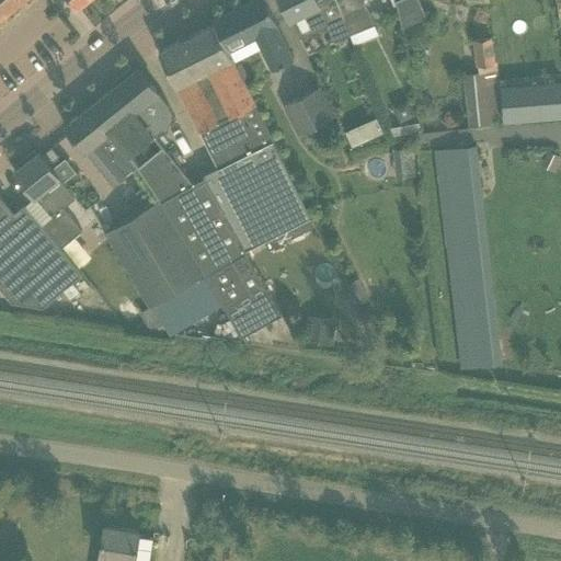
[(0,0),(0,9),(3,13),(19,0),(0,0)]
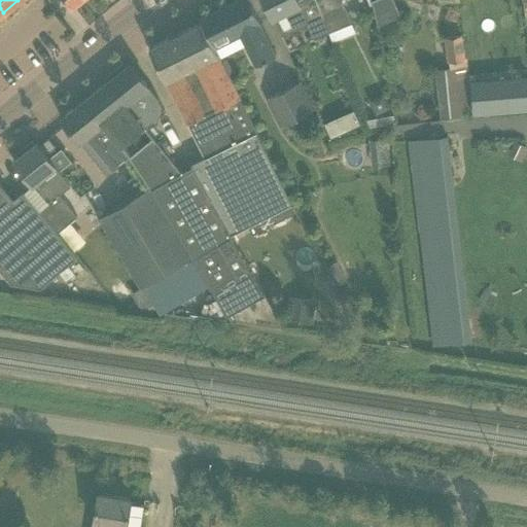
[(249,0),(238,0),(223,7),(200,20),(201,22),(213,45),(215,48),(240,37),(254,66),(276,56),(259,22),(261,21),(249,0)]
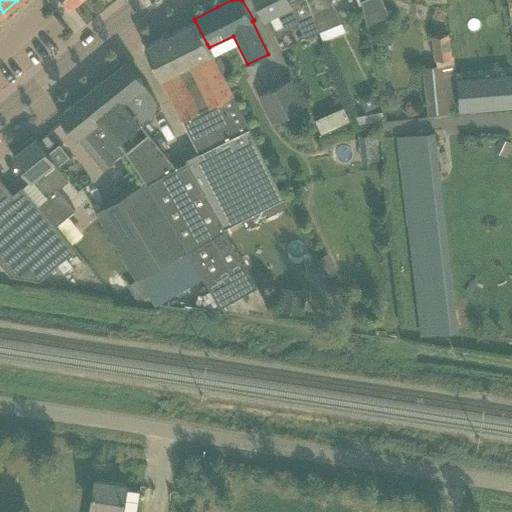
[(287,29),(298,23),(305,37),(318,31),(305,0),(297,0),(292,3),(290,0),(257,0),(276,35),(287,29)]
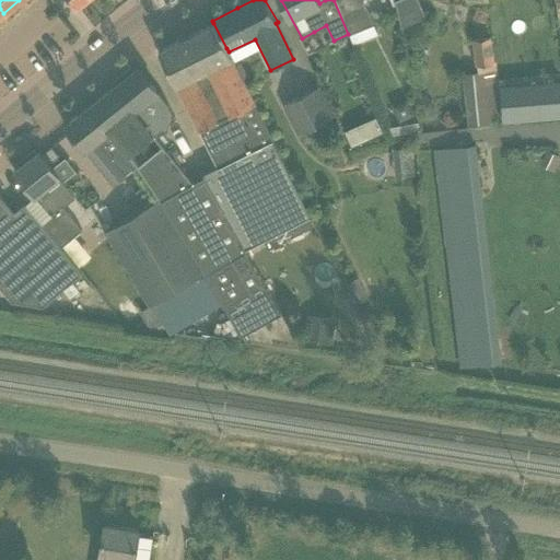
[(334,0),(348,34),(373,24),(366,8),(363,0),(334,0)]
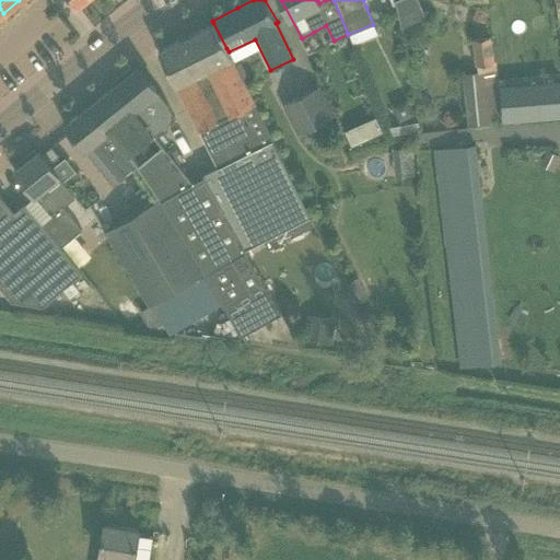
[(393,0),(403,24),(424,15),(418,0),(393,0)]
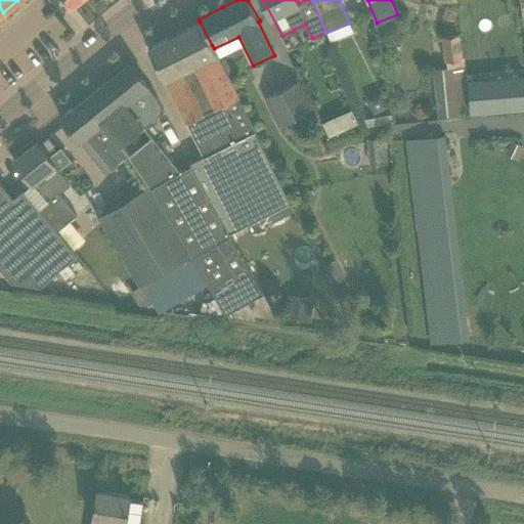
[(190,163),(191,165),(229,235),(231,234),(230,232),(246,224),(251,232),(293,211),(289,202),(291,201),(255,130),(238,97),(237,97),(214,48),(212,45),(200,22),(148,47),(186,123),(187,122),(204,156),(190,163)]
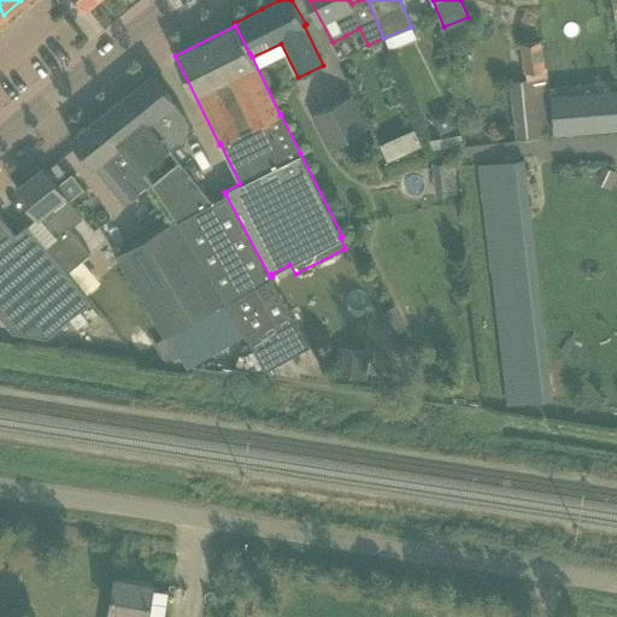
[(545,69),(541,40),(519,43),(524,71),(545,69)]
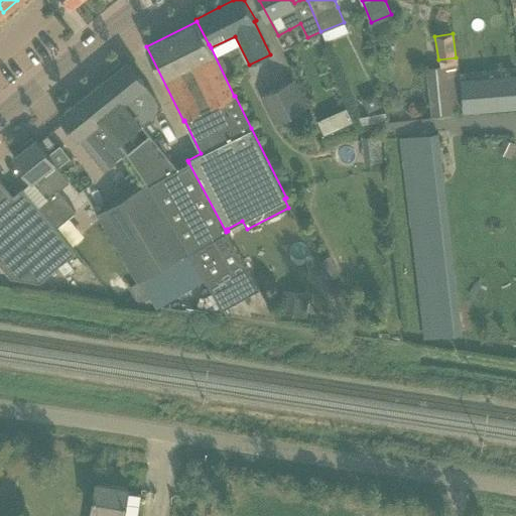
[(106,79),(122,99),(142,124),(149,119),(155,119),(155,113),(161,109),(155,96),(127,61),(123,66),(119,63),(107,73),(108,77),(106,79)]
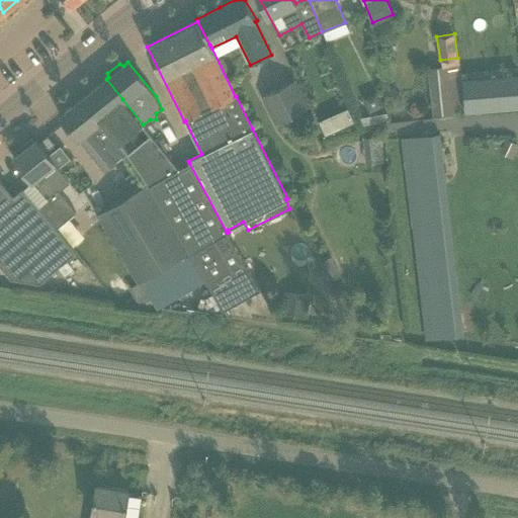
[(460,113),(455,66),(430,68),(434,116),(460,113)]
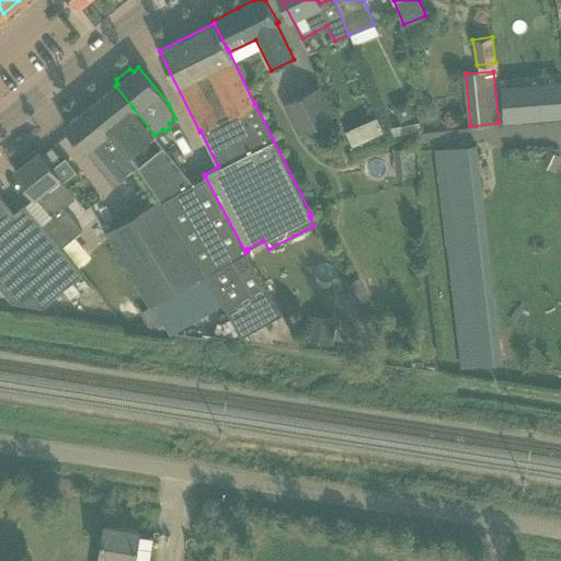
[(560,79),(501,84),(504,122),(560,116),(560,79)]
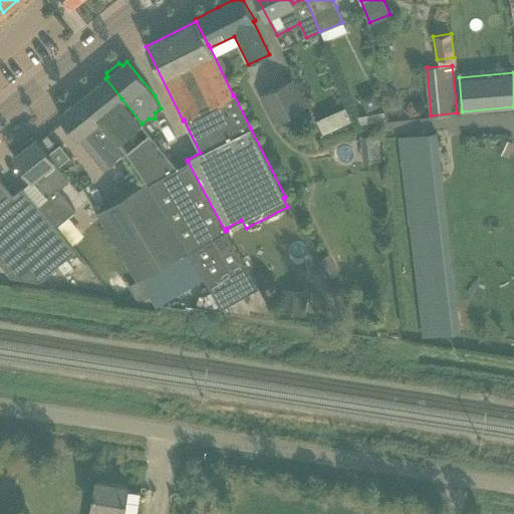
[(142,123),(121,98),(105,78),(81,97),(117,142),(142,123)]
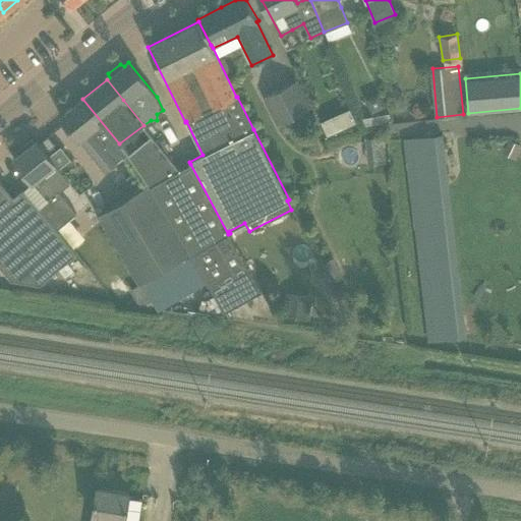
[(310,106),(296,79),(264,97),(278,124),(310,106)]
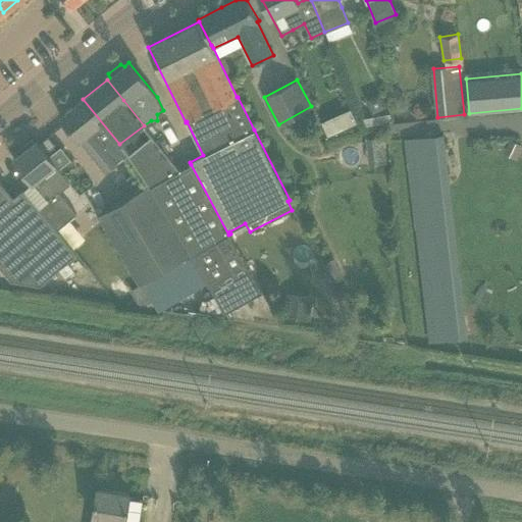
[(83,99),(60,117),(81,142),(105,171),(117,161),(126,154),(119,144),(83,99)]
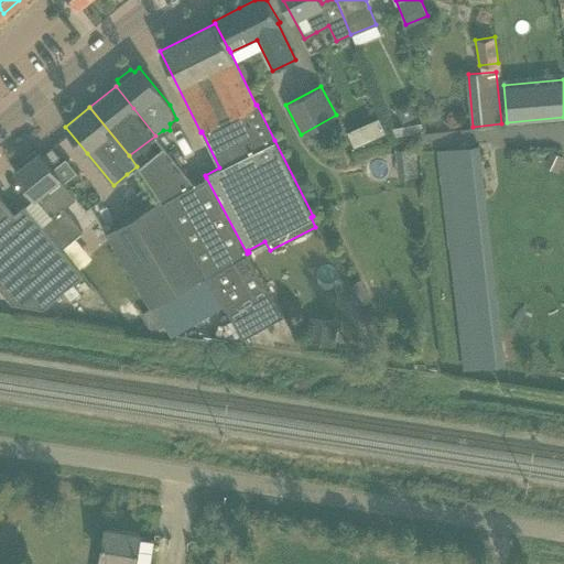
[(354,148),(365,142),(358,127),(346,131),(354,148)]
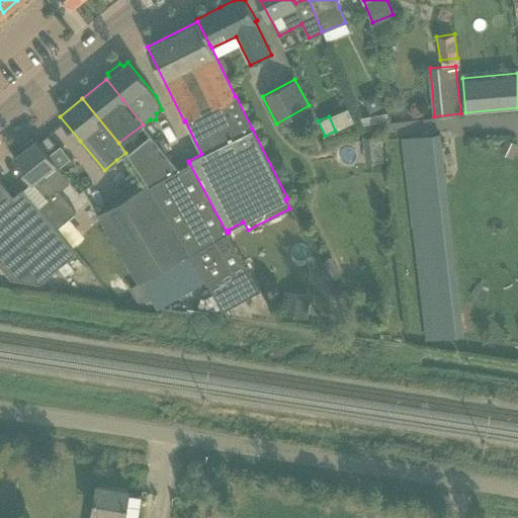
[(189,163),(188,163),(178,169),(150,134),(125,153),(148,184),(201,274),(224,310),(253,292),(260,288),(227,233),(189,163)]
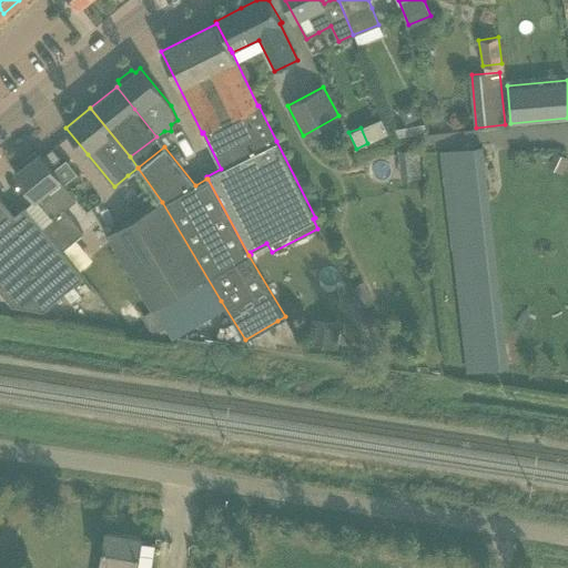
[(508,367),(483,146),(442,151),(467,373),(508,367)]
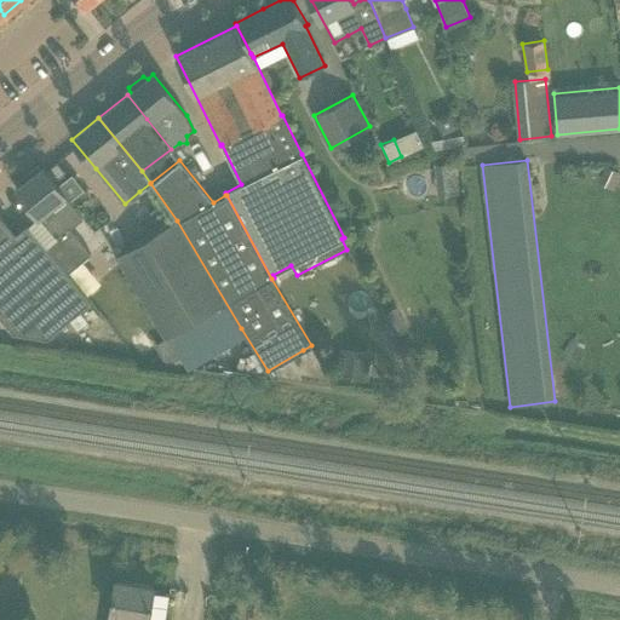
[(82,216),(44,167),(40,170),(39,166),(29,174),(32,177),(16,189),(52,233),(44,241),(69,271),(91,254),(69,227),(82,216)]
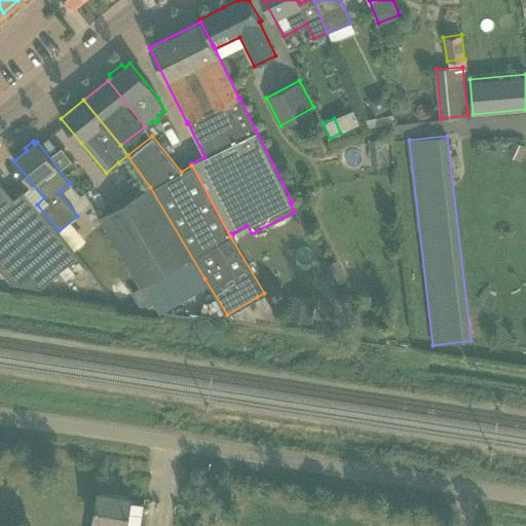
[(525,151),(525,148),(514,142),(506,154),(521,161),(525,151)]
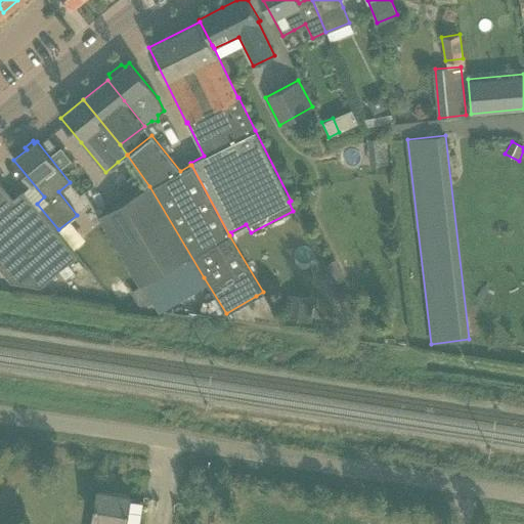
[(23,189),(13,198),(0,182),(0,268),(10,280),(40,286),(77,254),(57,230),(58,229),(37,204),(35,202),(34,203),(23,189)]
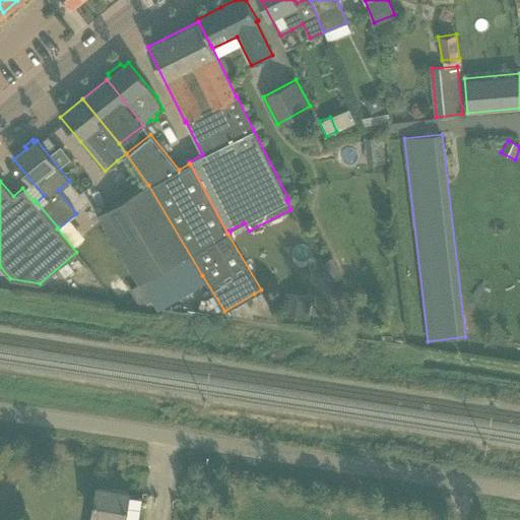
[(166,268),(178,290),(194,280),(202,275),(148,185),(98,214),(138,284),(143,281),(159,272),(166,268)]
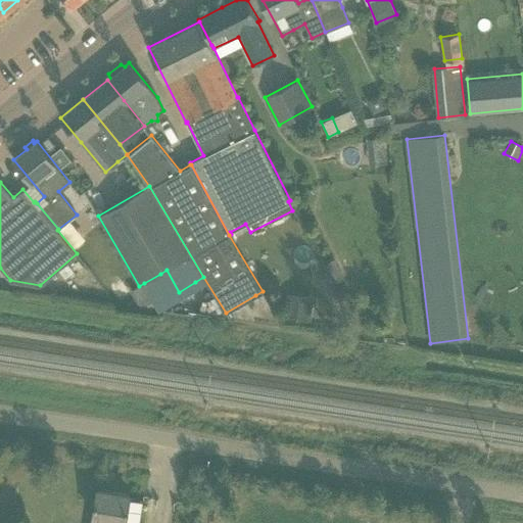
[(343,279),(334,259),(324,265),(333,284),(343,279)]
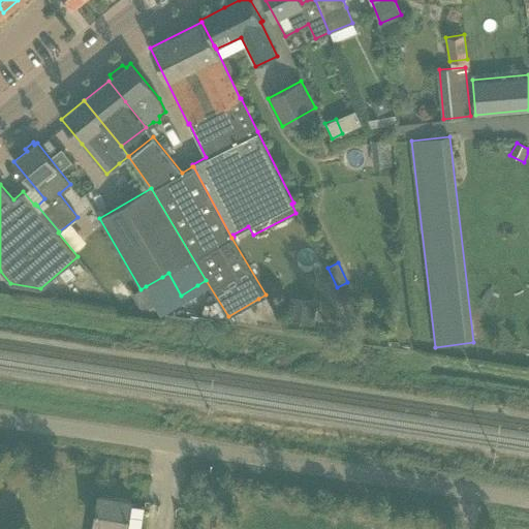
[(68,267),(60,274),(66,281),(74,274),(68,267)]
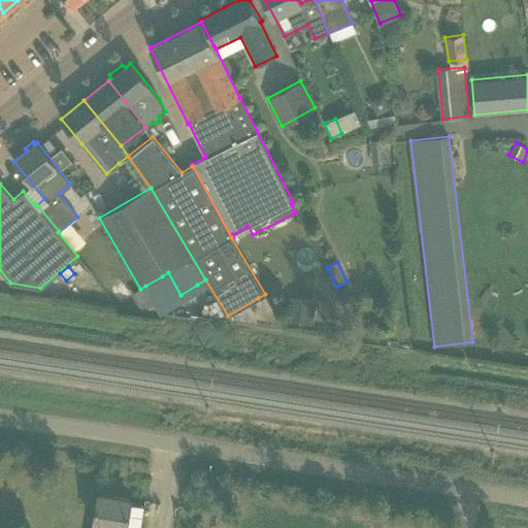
[(156,304),(151,295),(145,286),(140,289),(131,294),(141,312),(147,308),(156,304)]
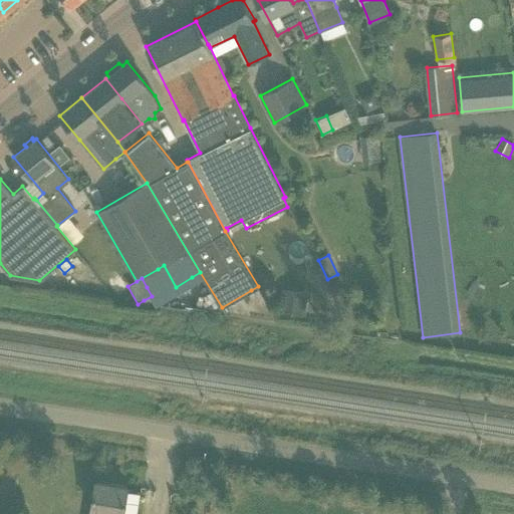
[(306,303),(280,300),(278,313),(305,315),(306,303)]
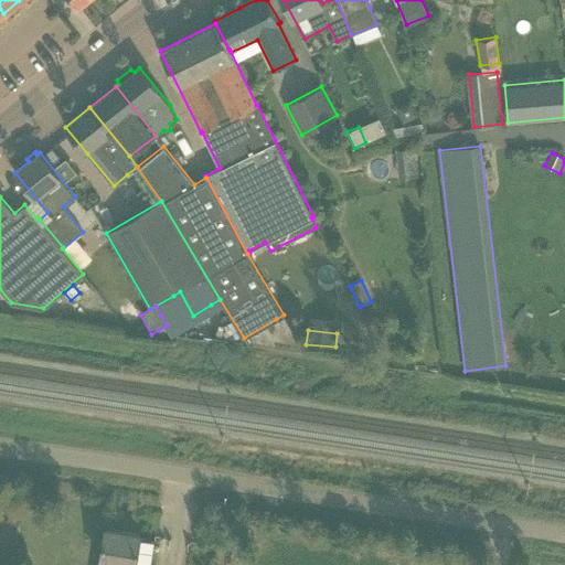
[(126,564),(135,564),(140,534),(105,529),(100,561),(99,564),(119,564),(120,564),(126,564)]
